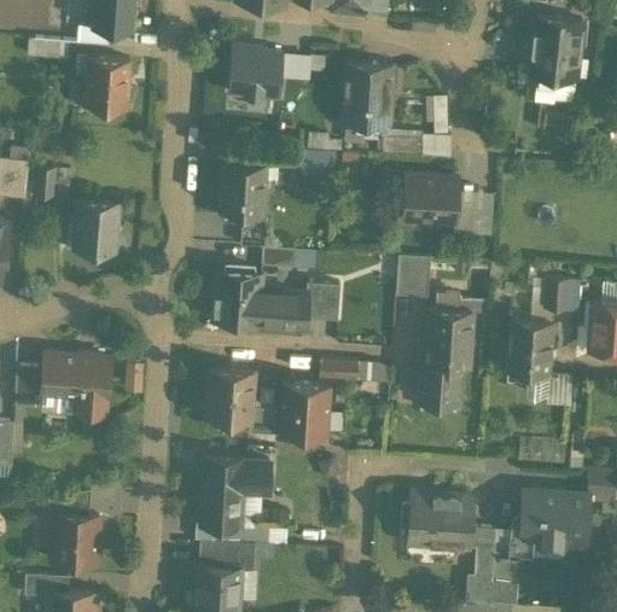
[(134,0),(93,0),(92,21),(93,21),(92,28),(92,30),(109,31),(133,33),(134,0)]
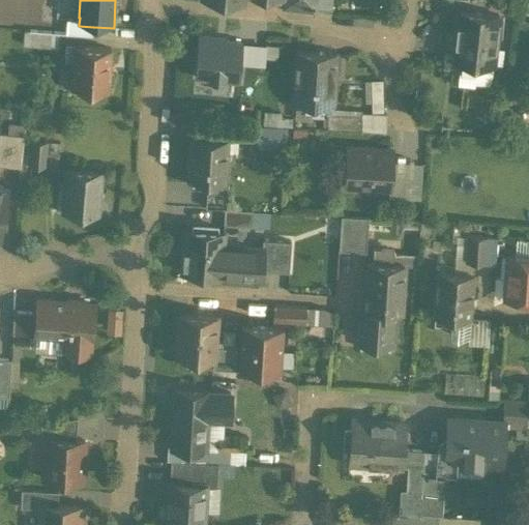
[(285,0),(284,9),(315,13),(316,0),(285,0)]
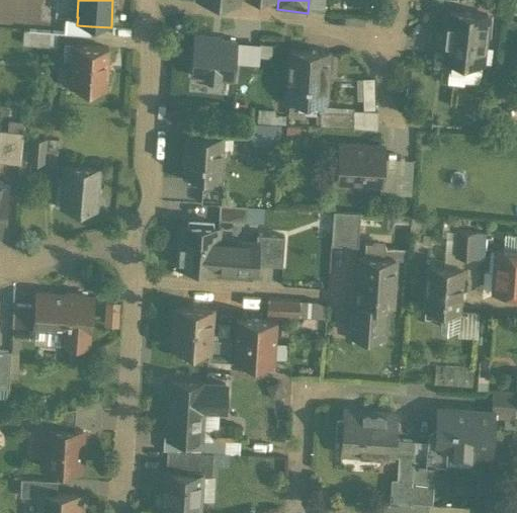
[(41,6),(31,5),(29,34),(37,34),(38,18),(40,18),(41,6)]
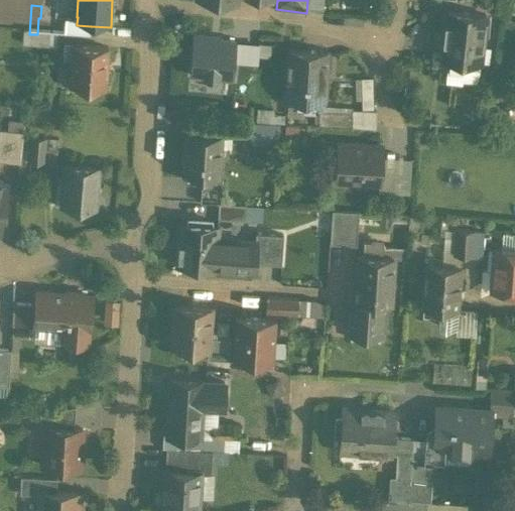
[(487,19),(446,14),(440,62),(441,62),(464,66),(464,65),(480,66),(479,68),(481,68),(487,19)]
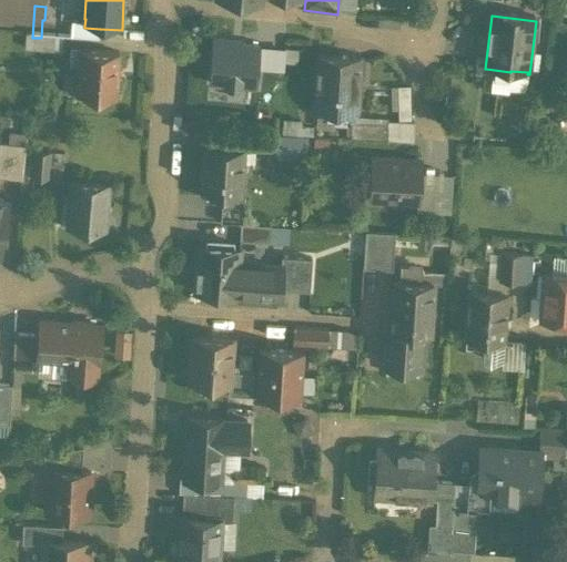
[(44,20),(42,20),(41,38),(62,40),(72,41),(73,26),(73,23),(44,20)]
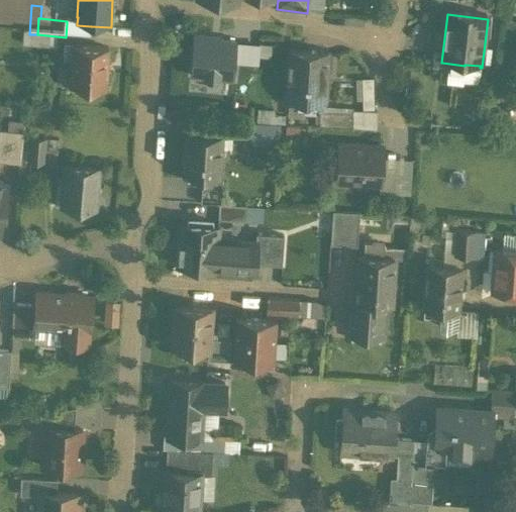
[(77,23),(67,23),(66,37),(90,38),(91,26),(77,25),(77,23)]
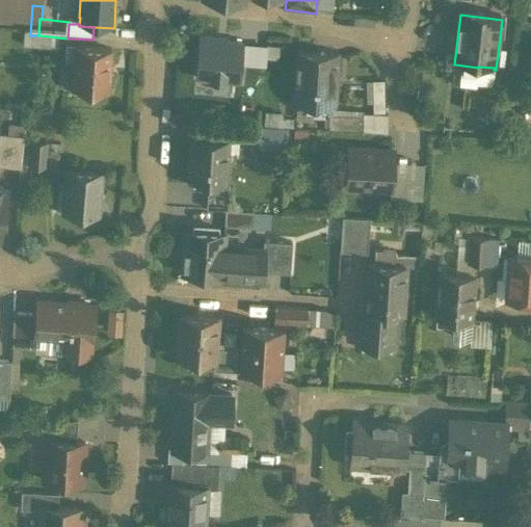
[(30,35),(25,34),(24,49),(57,52),(58,37),(38,35),(30,35)]
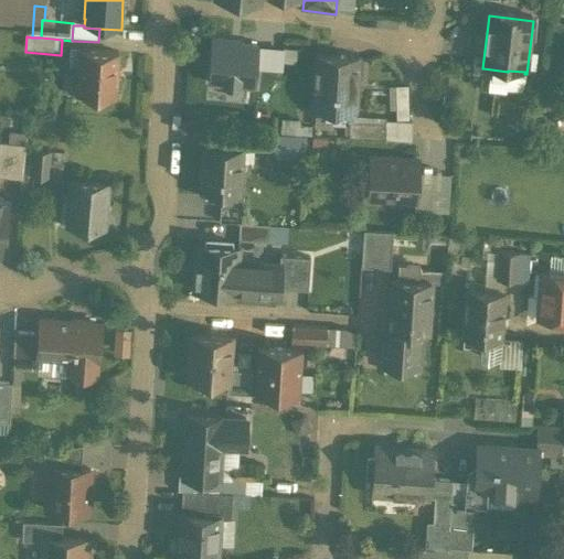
[(119,56),(81,53),(76,98),(116,101),(119,56)]
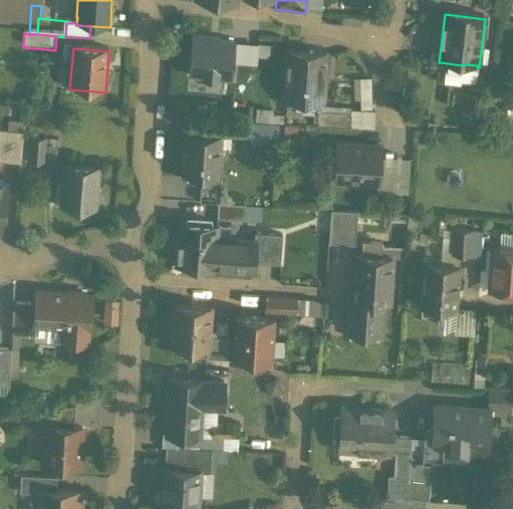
[(326,55),(287,52),(284,102),(323,104),(326,55)]
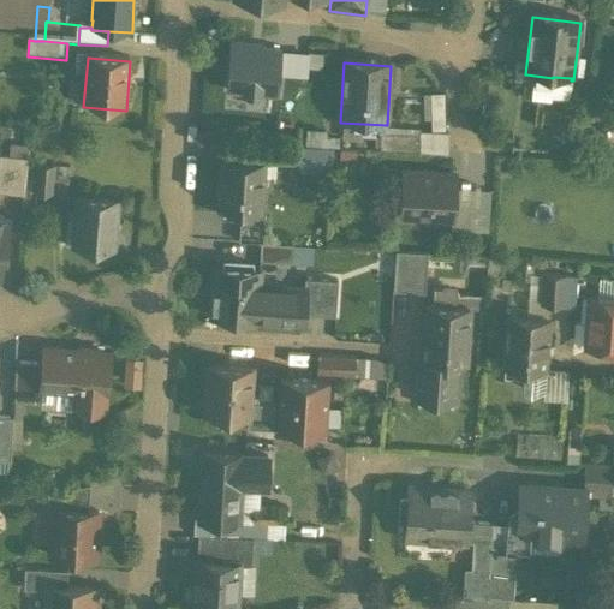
[(553,78),(526,75),(523,96),(550,100),(553,78)]
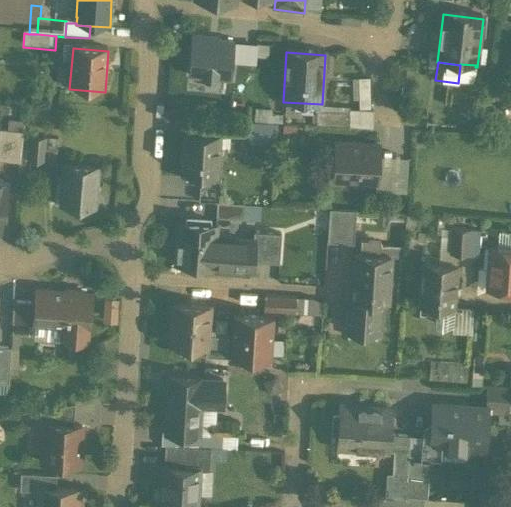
[(374,108),(372,78),(363,79),(364,109),(374,108)]
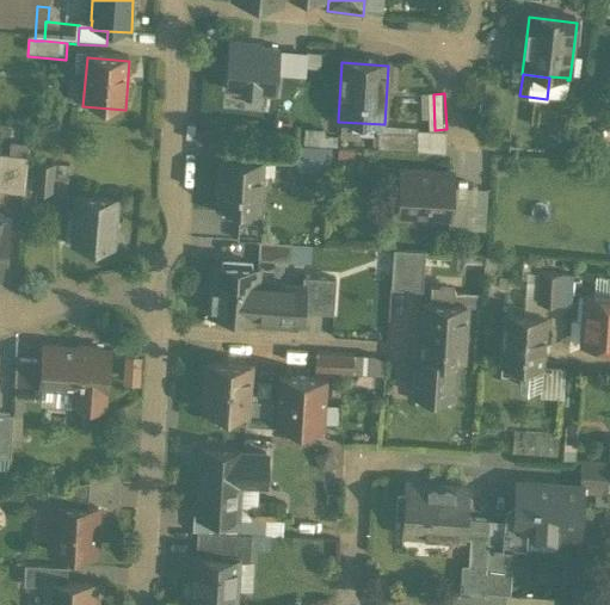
[(421,130),(421,152),(450,152),(450,131),(421,130)]
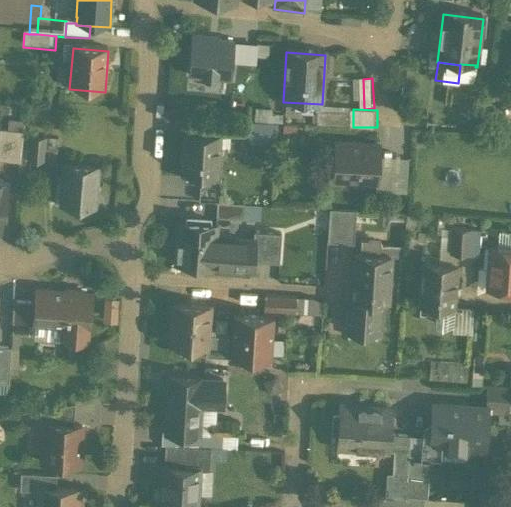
[(350,115),(316,113),(315,128),(349,129),(350,115)]
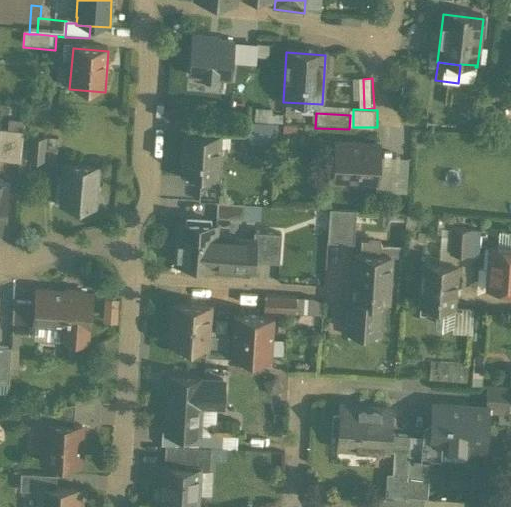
[(276,128),(252,126),(251,145),(275,147),(276,128)]
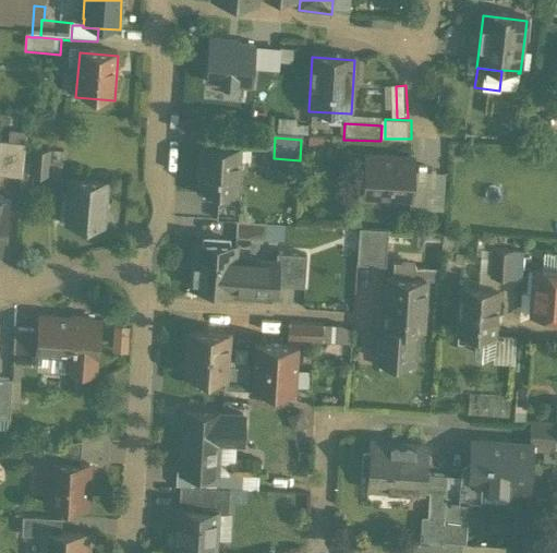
[(26,145),(0,143),(0,177),(22,180),(26,145)]
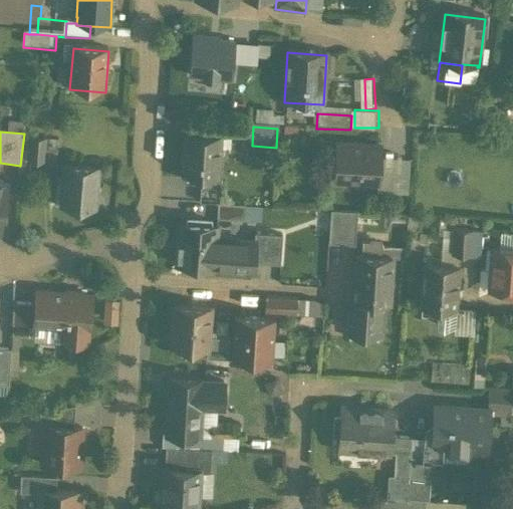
[(221,139),(186,137),(183,176),(184,176),(184,182),(202,184),(202,178),(219,179),(221,139)]
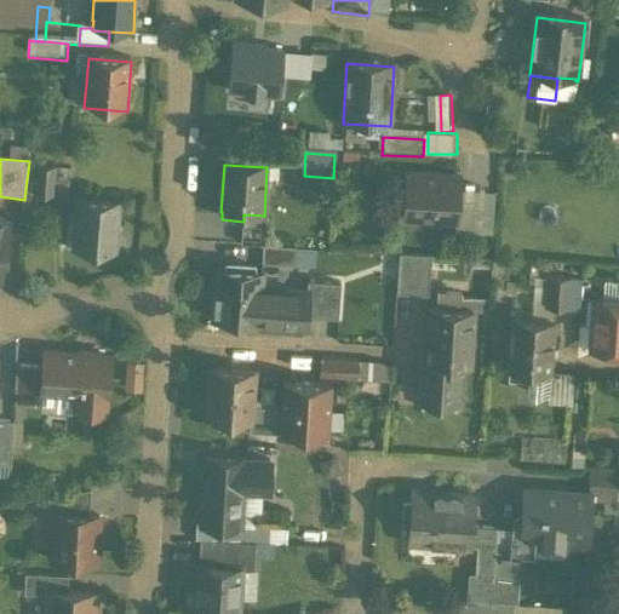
[(56,170),(35,168),(34,198),(53,199),(53,198),(56,170)]
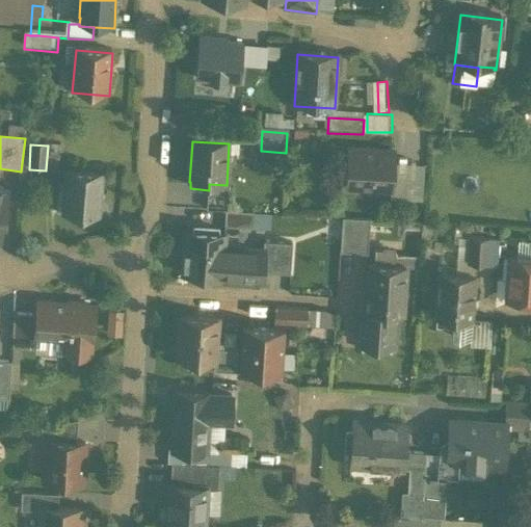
[(60,147),(48,146),(46,169),(58,170),(60,147)]
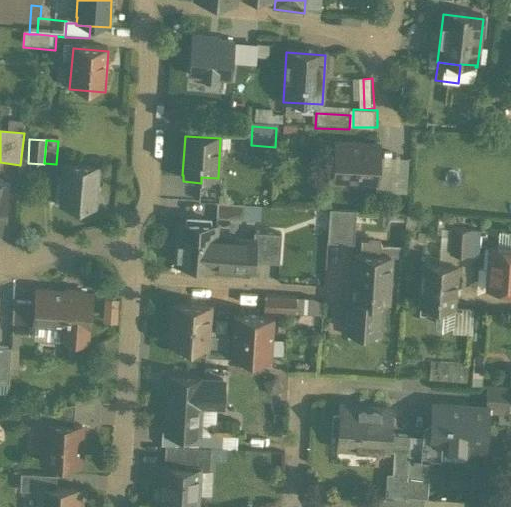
[(275,147),(251,145),(250,156),(274,158),(275,147)]
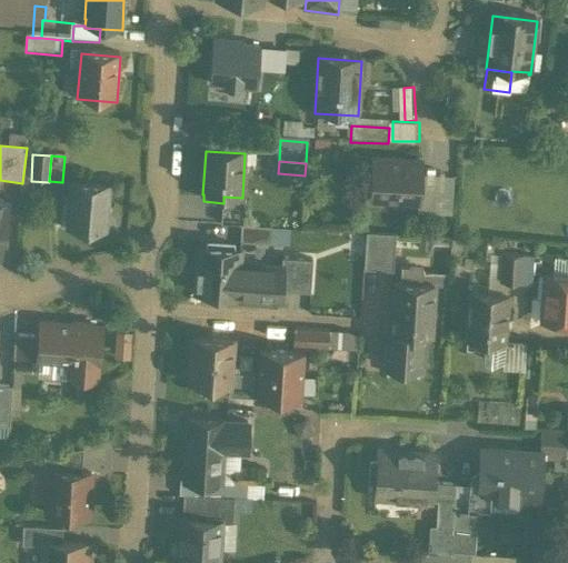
[(421,163),(374,161),(371,203),(419,205),(420,178),(421,163)]
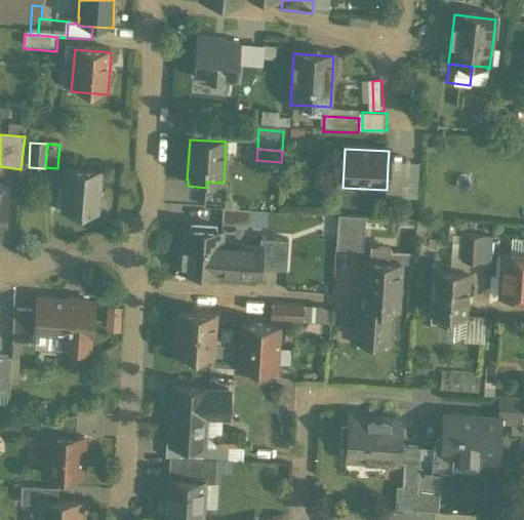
[(417,166),(388,164),(387,190),(386,198),(415,199),(417,166)]
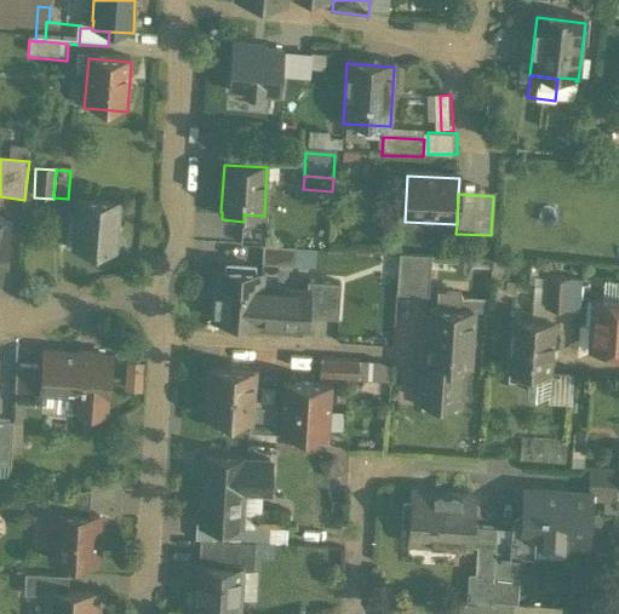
[(119,204),(78,201),(73,251),(115,254),(119,204)]
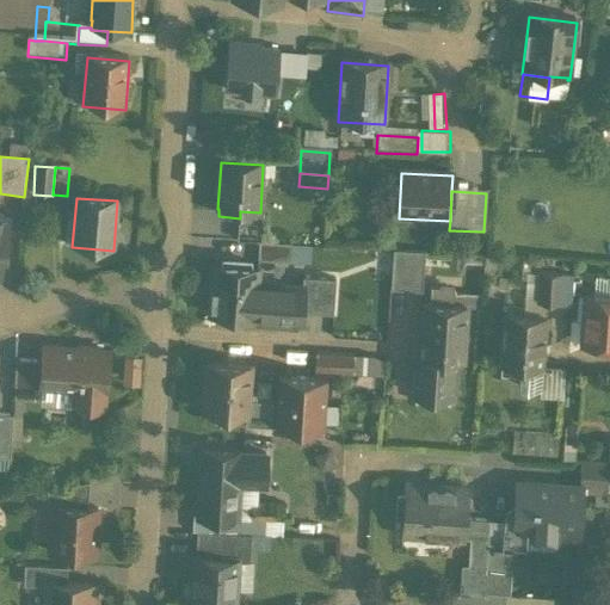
[(293,247),(259,245),(258,264),(291,265),(293,247)]
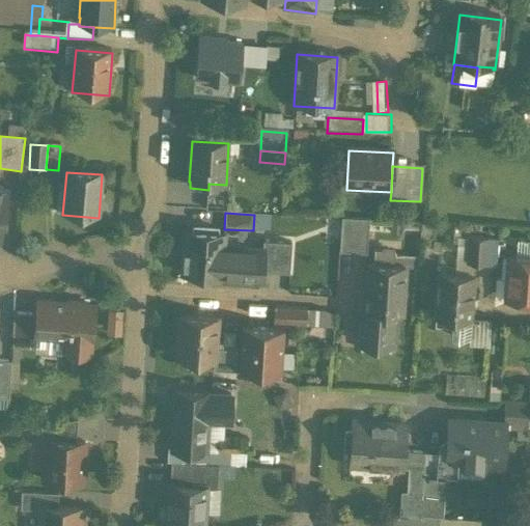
[(369,221),(342,220),(339,254),(367,256),(369,221)]
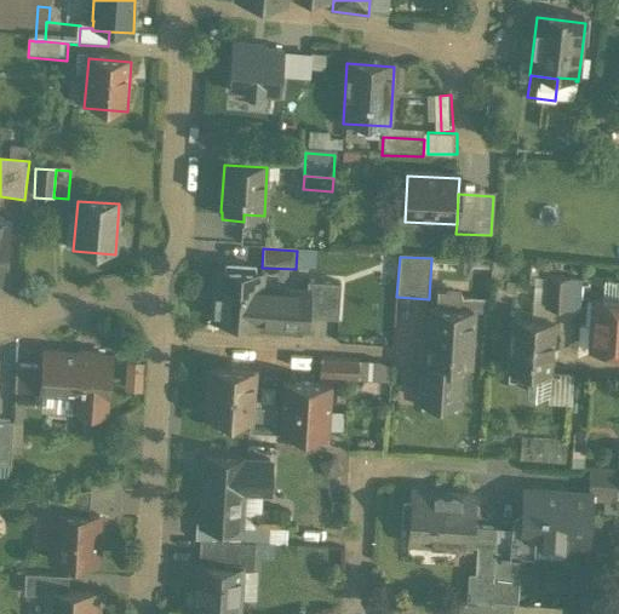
[(264,275),(218,271),(216,299),(218,299),(216,321),(215,321),(215,322),(307,330),(308,320),(309,294),(308,293),(263,291),(264,275)]
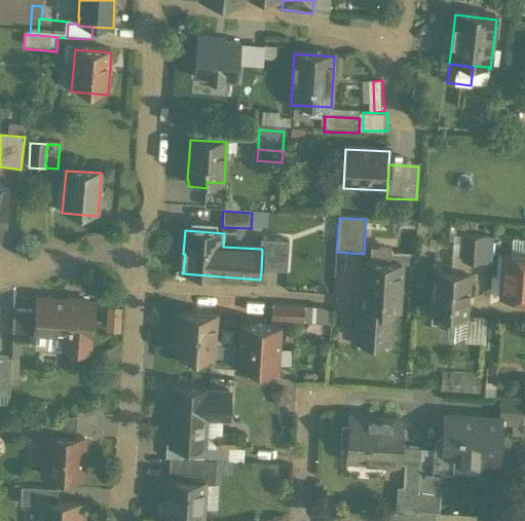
[(483,238),(464,237),(463,264),(482,265),(483,238)]
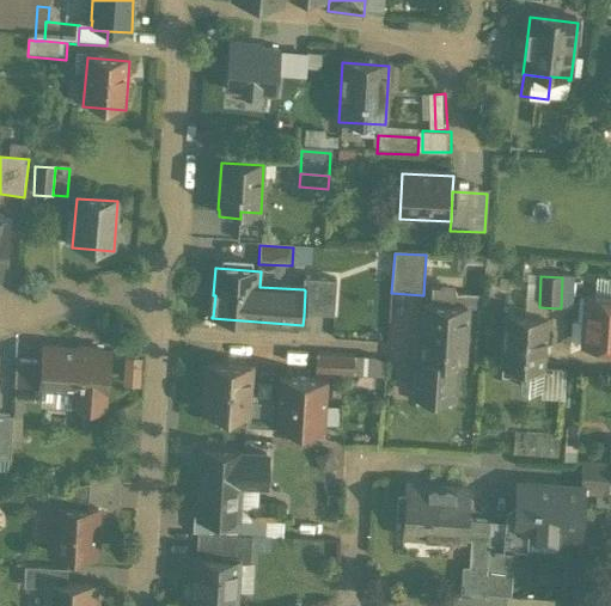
[(575,279),(562,277),(561,308),(573,310),(575,279)]
